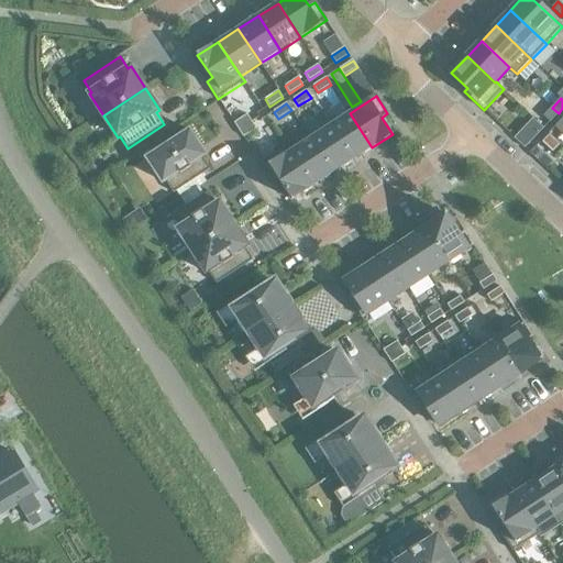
[(550,123),(559,113),(552,108),(543,117),(550,123)]
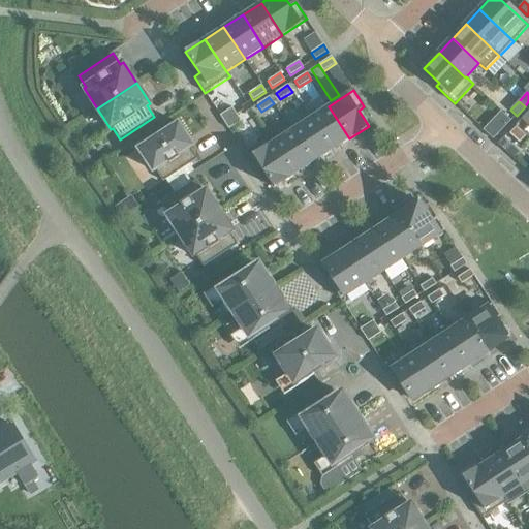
[(349,138),(329,106),(310,119),(331,151),(349,138)]
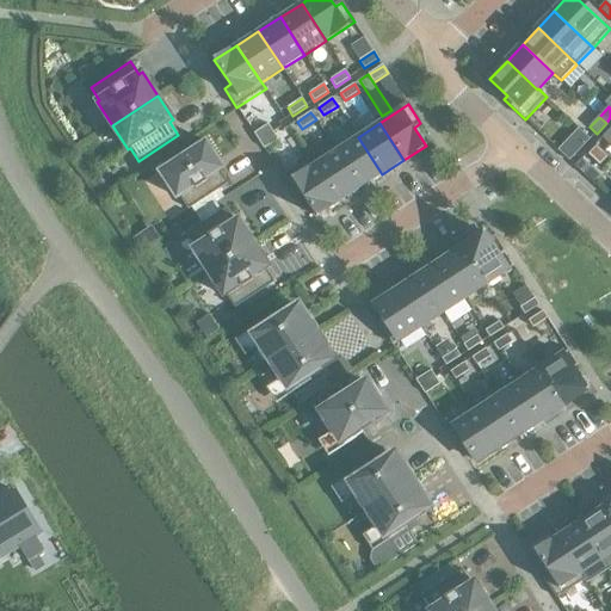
[(269,124),(254,134),(259,142),(273,133),(269,124)]
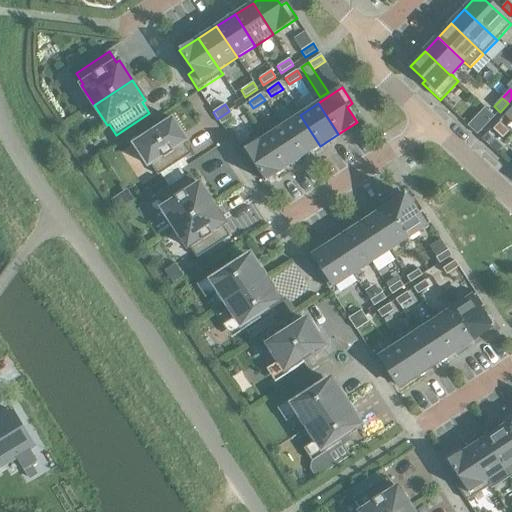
[(484,109),(468,125),(478,134),(494,118),(484,109)]
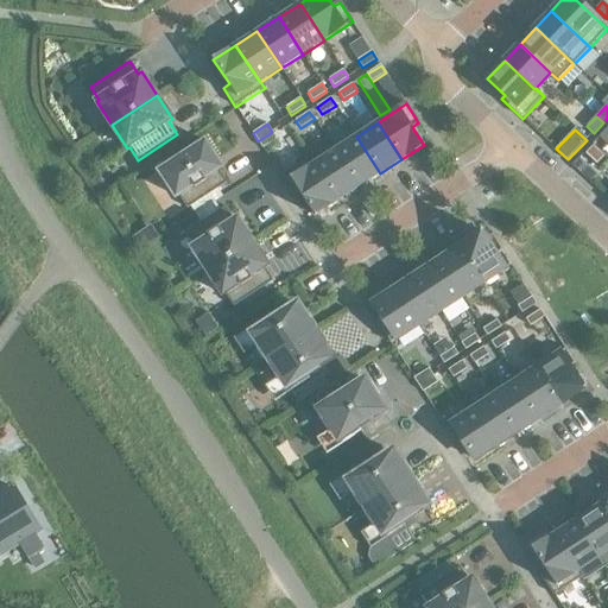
[(277,139),(272,132),(258,141),(263,149),(277,139)]
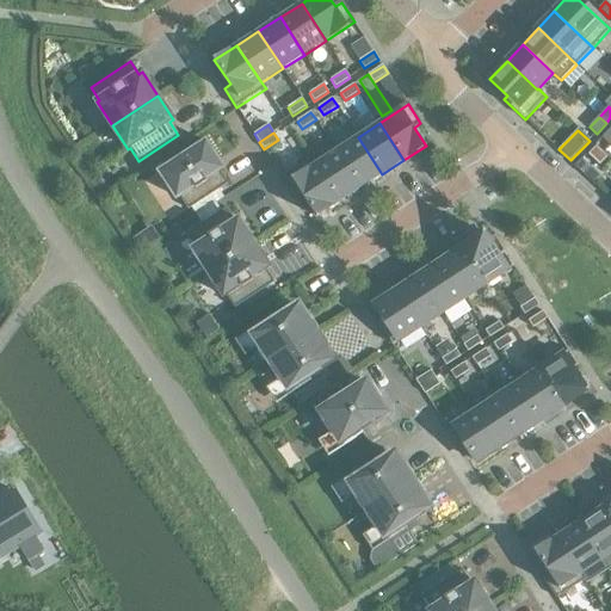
[(382,174),(358,137),(337,150),(360,189),(382,174)]
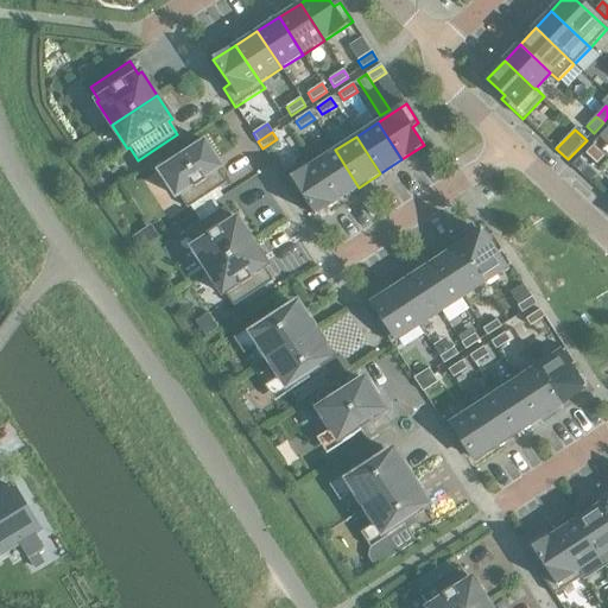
[(227,183),(219,170),(222,168),(206,141),(159,171),(177,197),(179,196),(188,209),(227,183)]
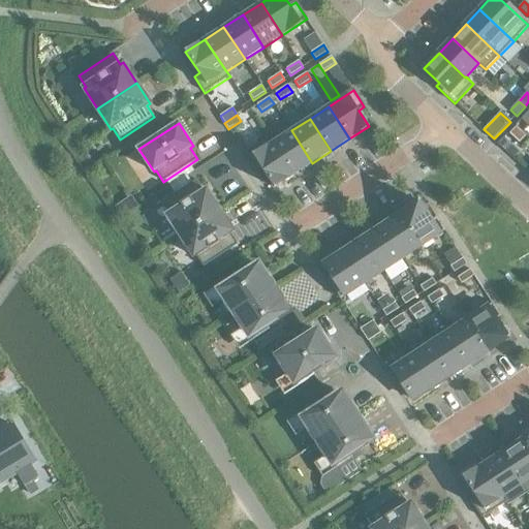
[(291,130),(273,143),(293,175),(312,163),(291,130)]
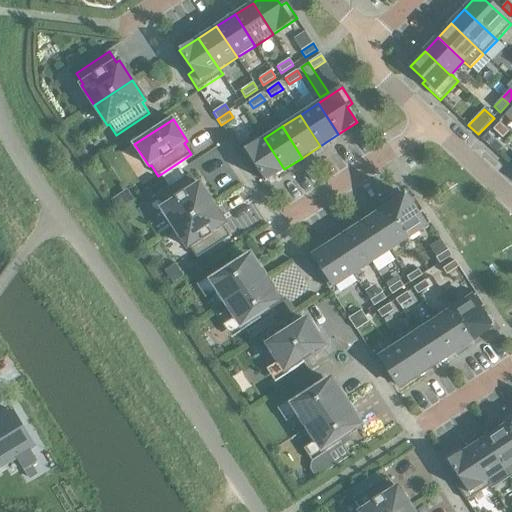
[(264,138),(261,133),(237,149),(247,165),(252,162),(265,182),(284,169),(264,138)]
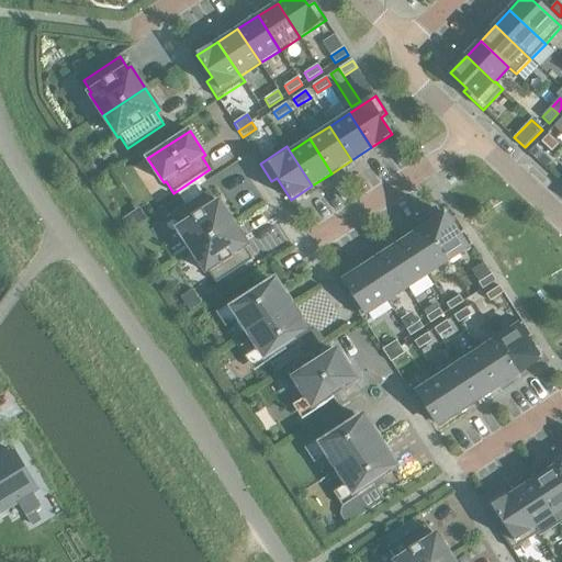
[(535,146),(528,153),(538,161),(544,155),(535,146)]
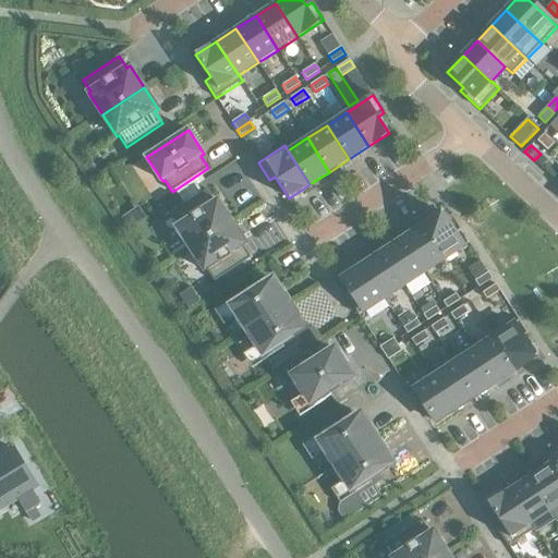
[(232,222),(222,207),(218,201),(215,203),(207,191),(170,214),(178,226),(176,228),(190,250),(232,222)]
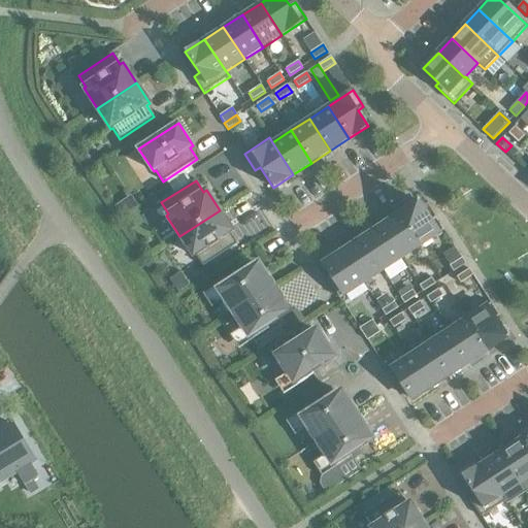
[(418,201),(399,213),(420,246),(444,230),(435,218),(431,221),(418,201)]
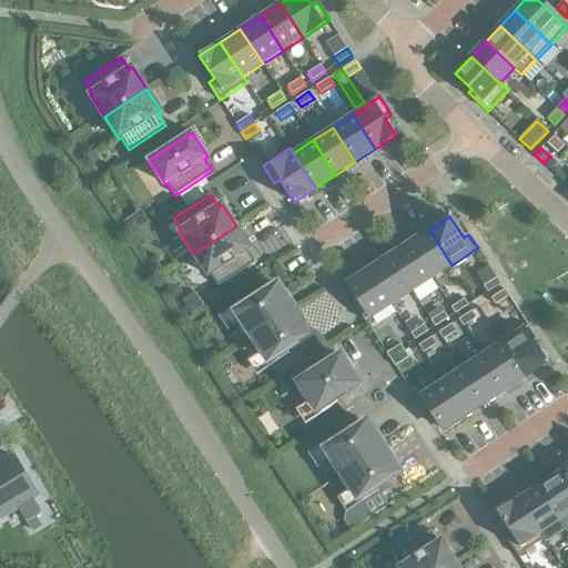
[(255,263),(247,251),(251,249),(236,226),(193,254),(208,276),(211,274),(219,286),(255,263)]
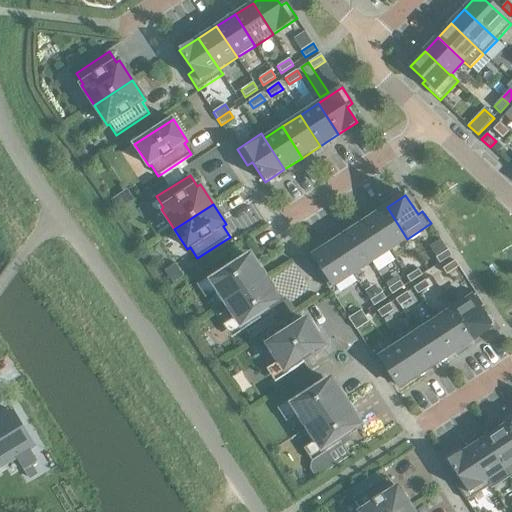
[(407,239),(387,207),(369,219),(389,250),(407,239)]
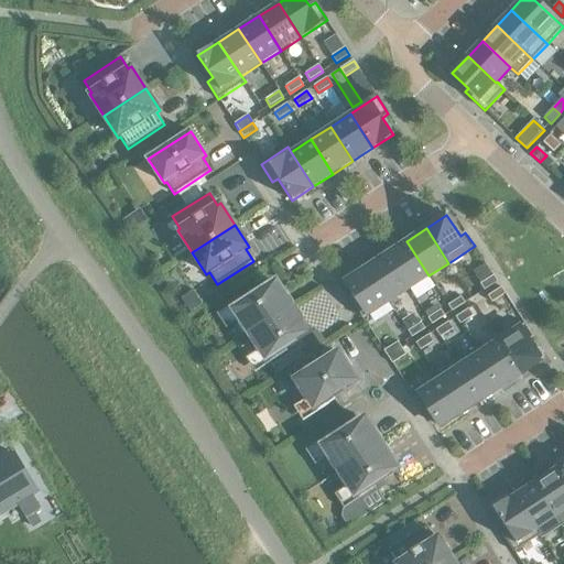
[(429,275),(407,241),(387,255),(409,289),(429,275)]
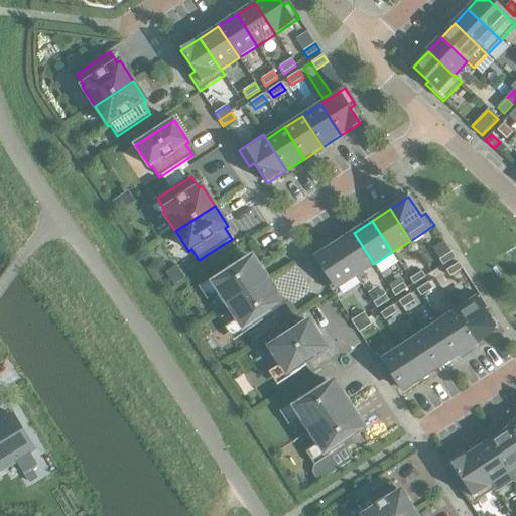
[(374,264),(354,233),(335,245),(356,276),(374,264)]
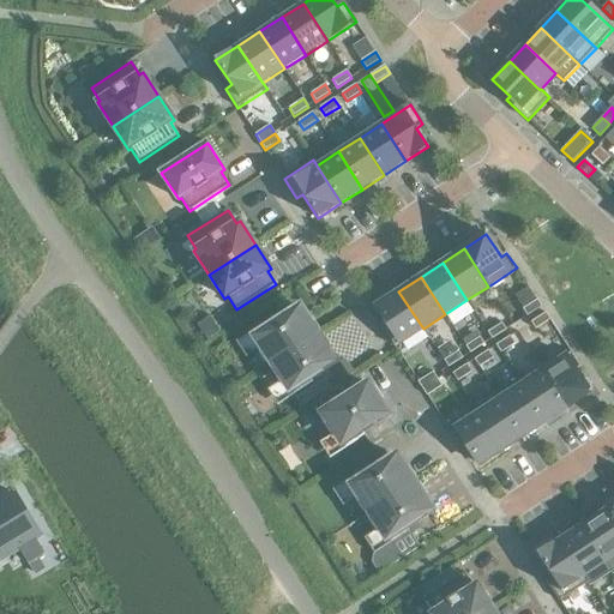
[(423,329),(398,292),(377,306),(391,329),(385,332),(395,347),(423,329)]
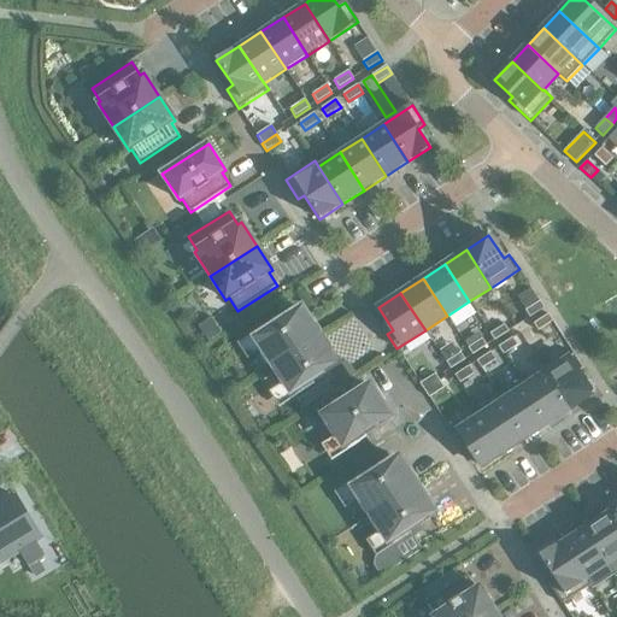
[(545,309),(540,301),(526,311),(530,318),(545,309)]
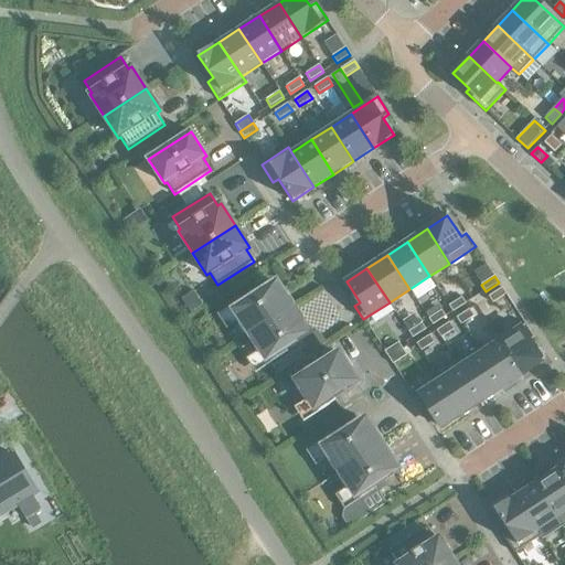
[(247,337),(292,308),(276,284),(241,306),(237,301),(231,306),(234,312),(236,311),(242,319),(237,322),(247,337)]
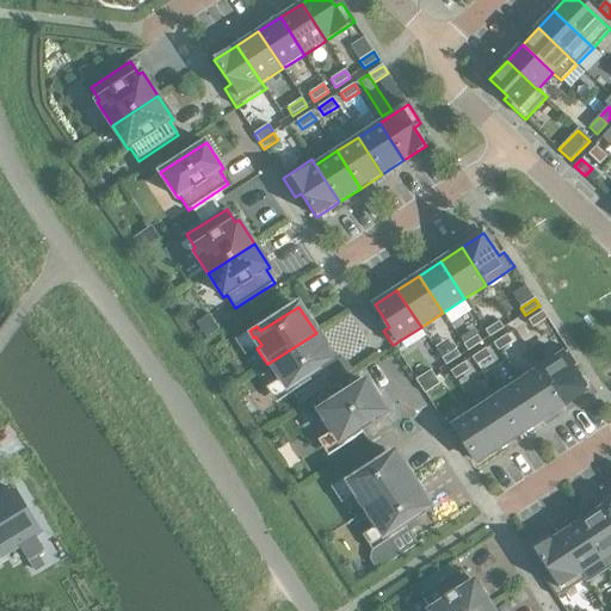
[(534,328),(548,319),(543,312),(529,321),(534,328)]
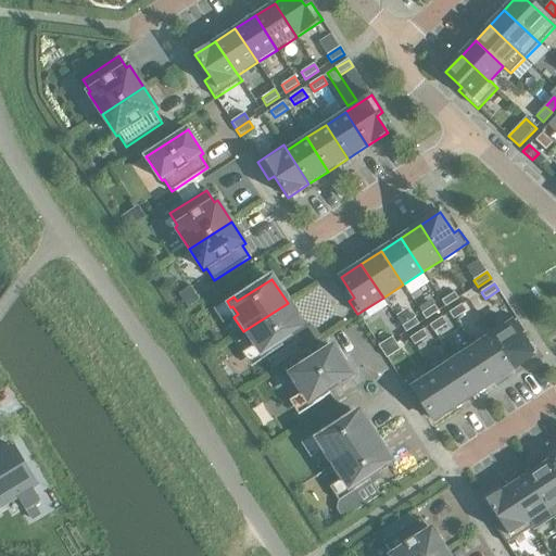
[(445,307),(458,299),(454,292),(441,301),(445,307)]
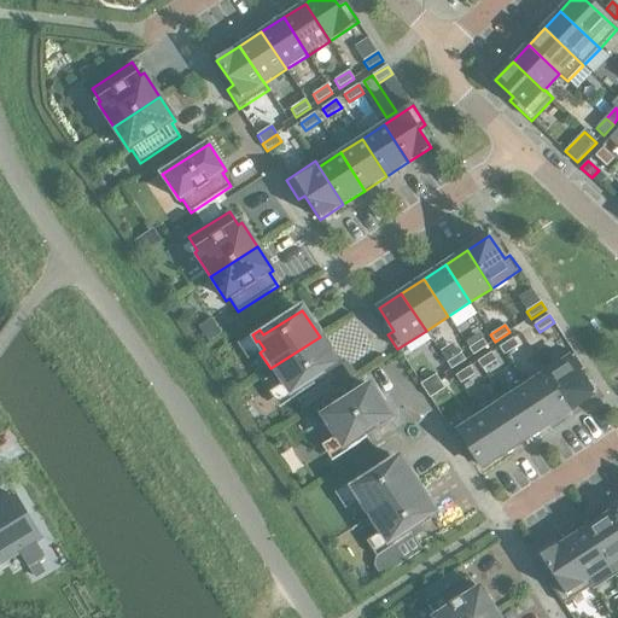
[(312,380),(333,366),(337,363),(320,337),(270,368),(281,385),(285,382),(296,398),(315,385),(312,380)]
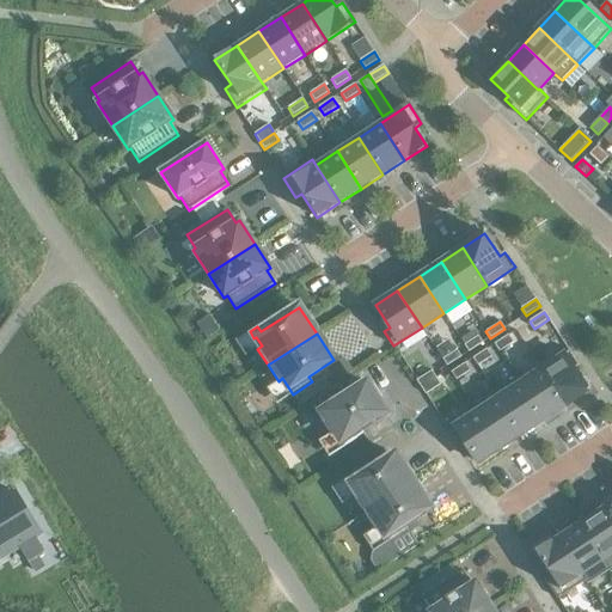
[(514,343),(508,335),(495,344),(500,353),(514,343)]
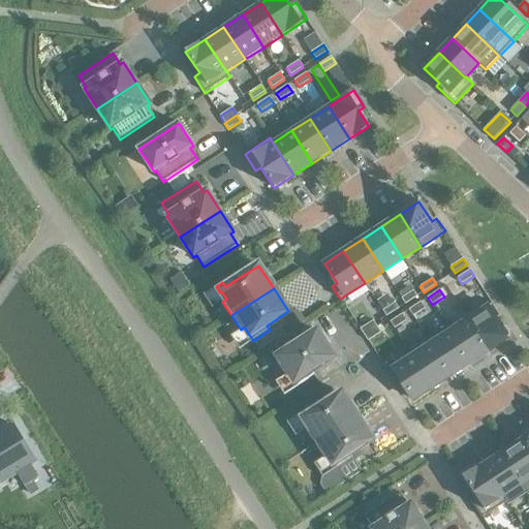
[(405,305),(417,297),(413,290),(401,299),(405,305)]
